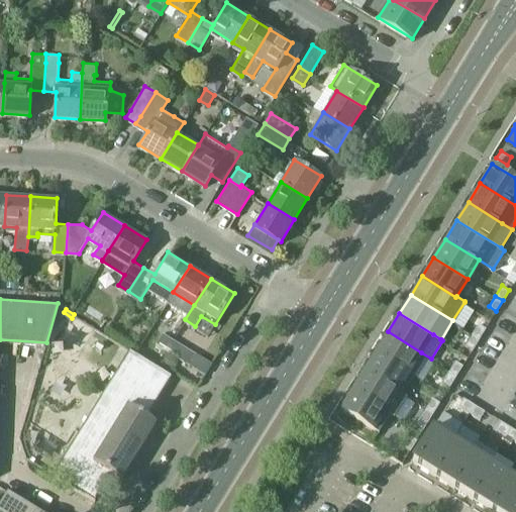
[(479,322),(472,332),(480,337),(486,326),(479,322)]
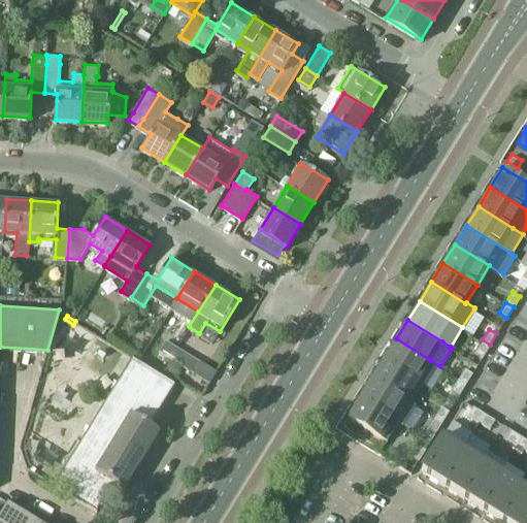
[(161,350),(171,356),(177,345),(167,338),(161,350)]
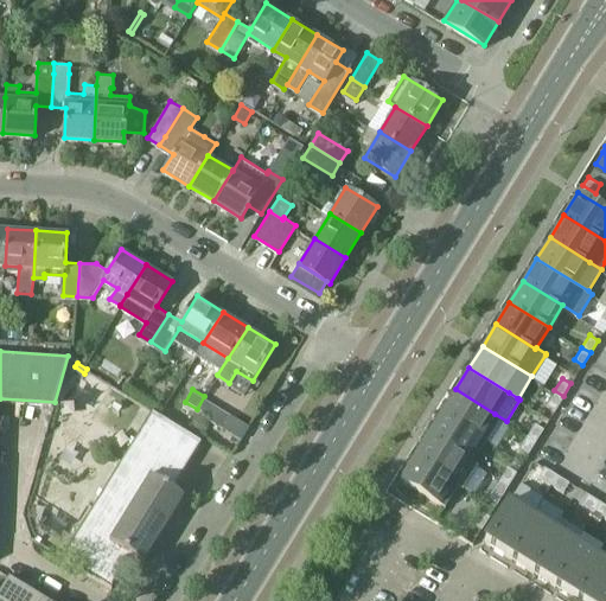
[(455,389),(441,411),(486,439),(496,445),(509,424),(506,422),(506,421),(495,414),(455,389)]
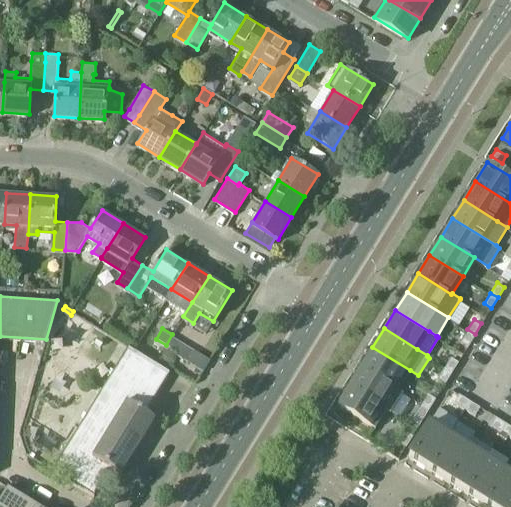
[(467,329),(461,340),(468,344),(475,334),(467,329)]
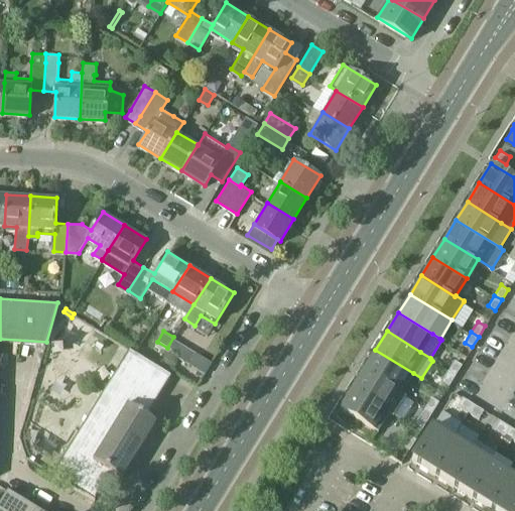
[(197,351),(173,337),(167,348),(189,362),(197,351)]
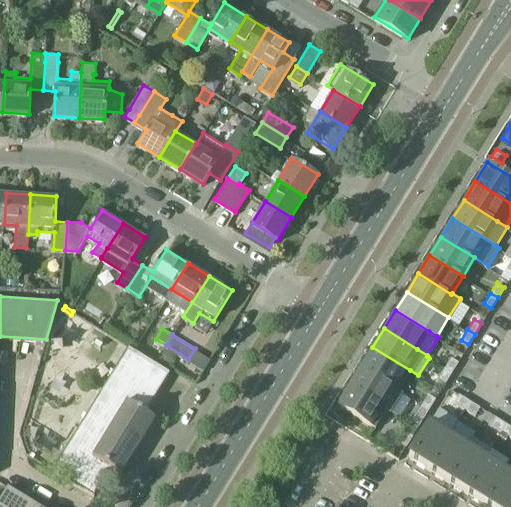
[(121,472),(143,435),(155,416),(146,411),(171,370),(129,344),(53,468),(95,494),(112,466),(121,472)]
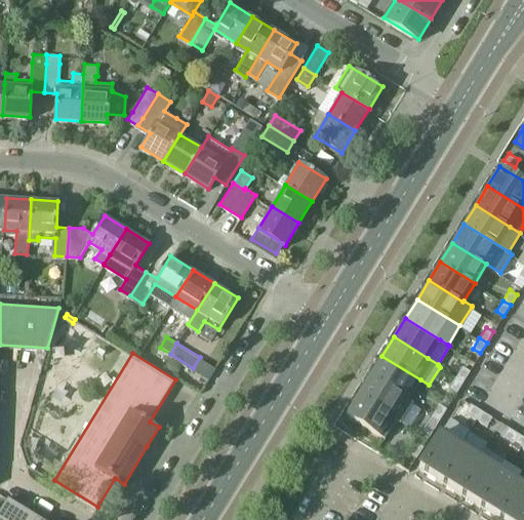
[(381,356),(370,374),(409,398),(409,397),(420,380),(381,356)]
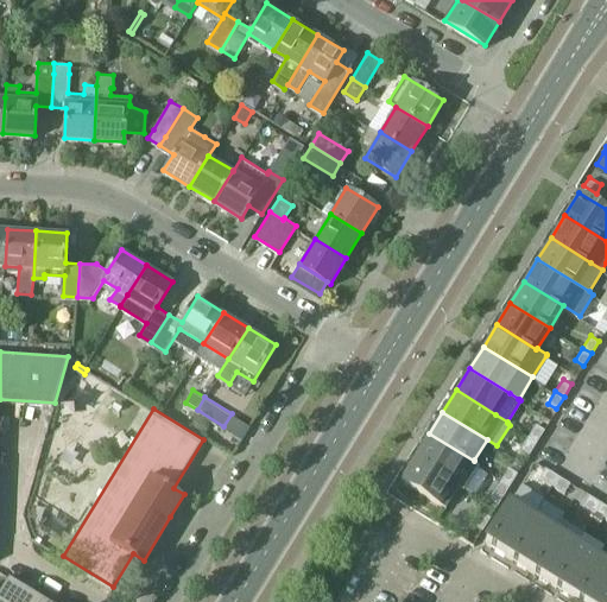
[(197,413),(191,423),(204,430),(210,422),(197,413)]
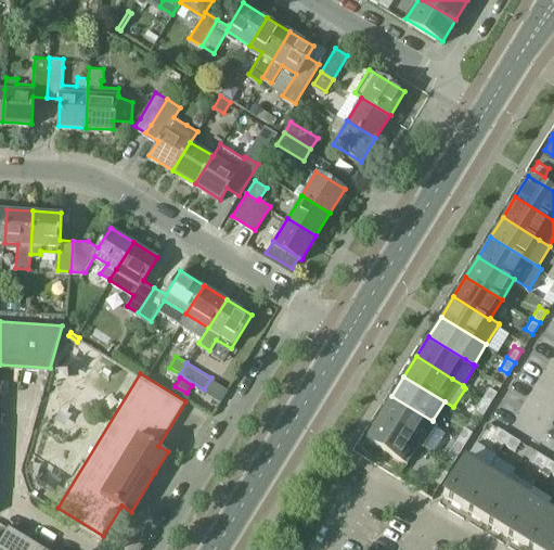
[(489,385),(482,397),(490,403),(498,391),(489,385)]
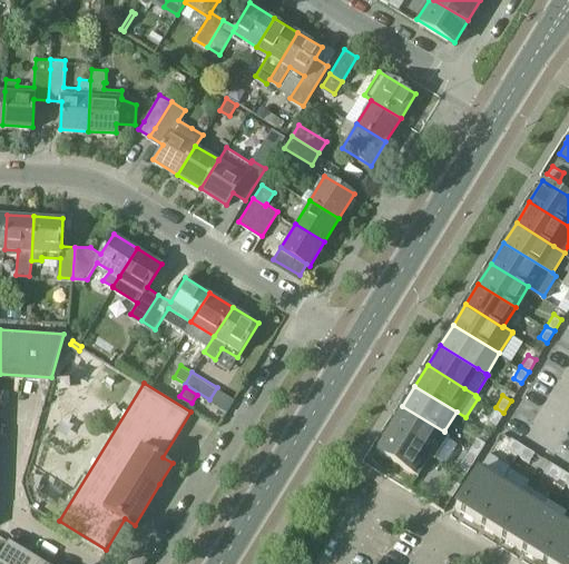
[(402,406),(390,426),(431,453),(433,455),(435,456),(435,455),(449,435),(449,434),(444,431),(444,432),(402,406)]
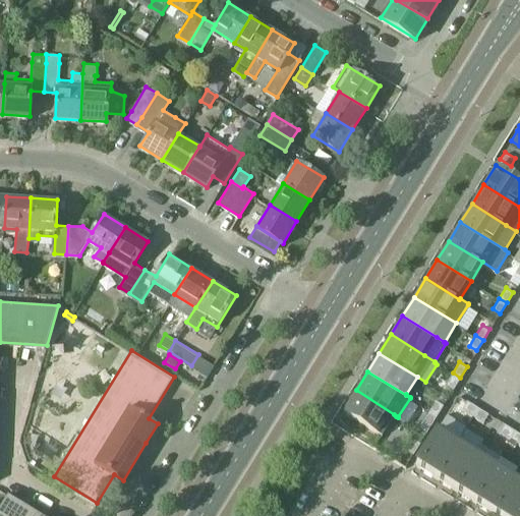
[(453,373),(446,383),(454,388),(460,378),(453,373)]
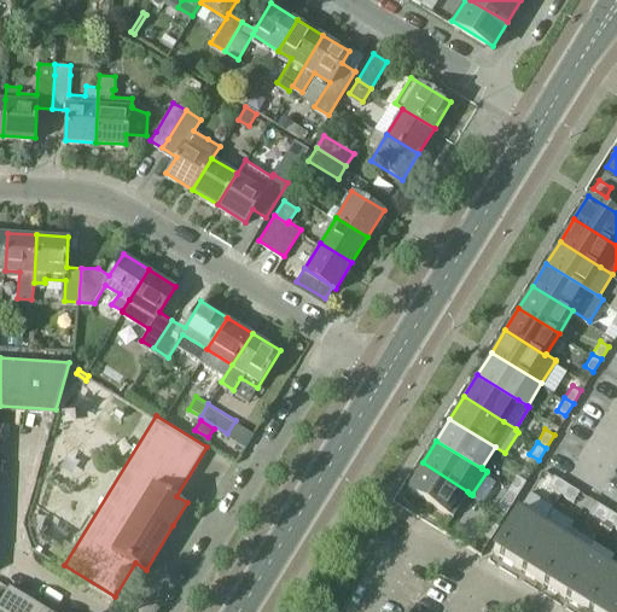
[(423,462),(408,485),(453,514),(467,491),(423,462)]
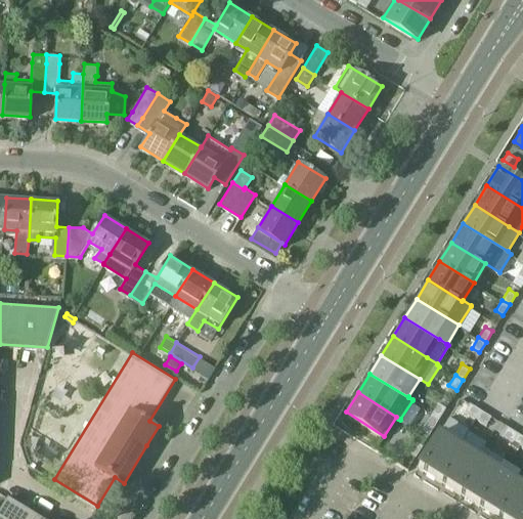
[(438,401),(432,413),(439,417),(446,406),(438,401)]
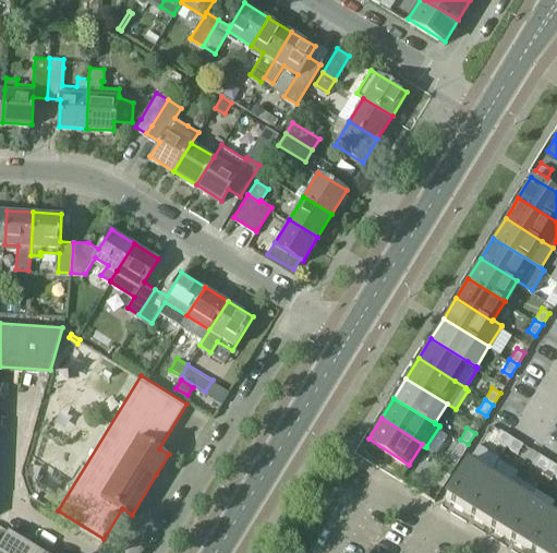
[(500,428),(495,436),(507,443),(512,435),(500,428)]
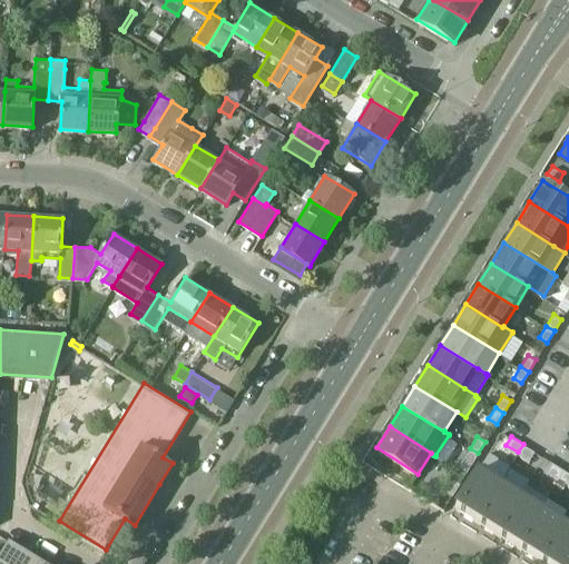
[(523,444),(518,452),(530,459),(535,451),(523,444)]
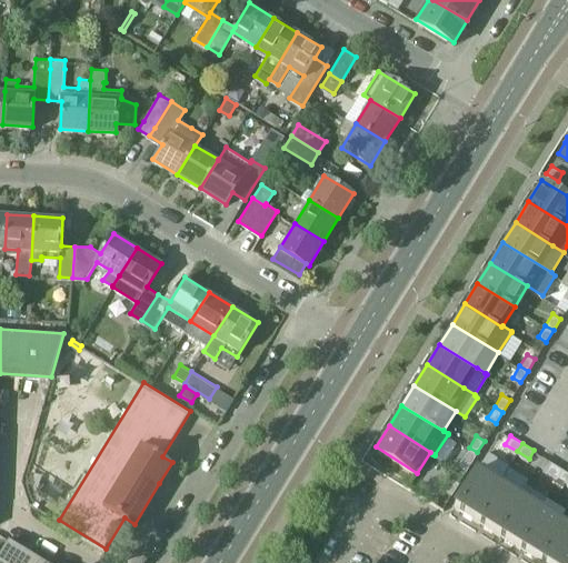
[(469,448),(461,459),(470,464),(477,452),(469,448)]
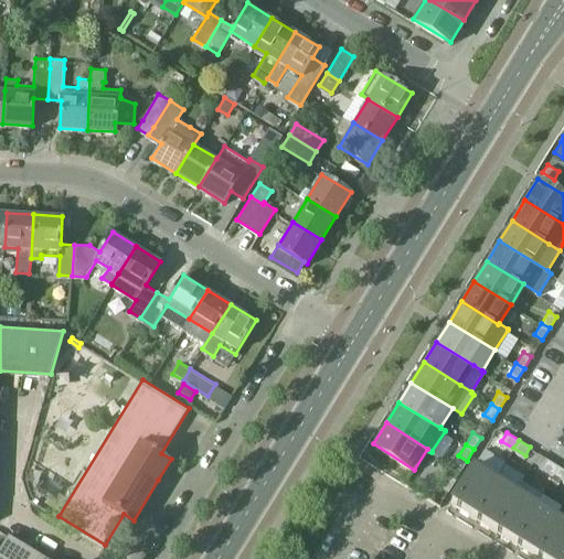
[(477,460),(451,501),(472,514),(498,473),(498,472),(506,459),(486,447),(477,460)]
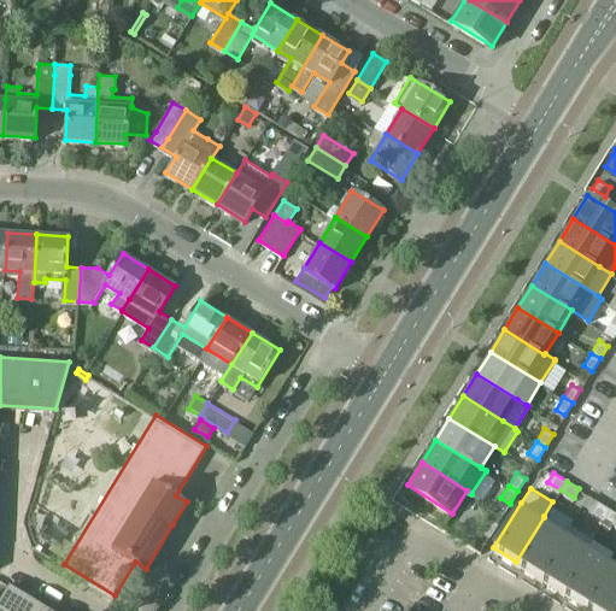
[(598,500),(592,510),(605,517),(610,509),(598,500)]
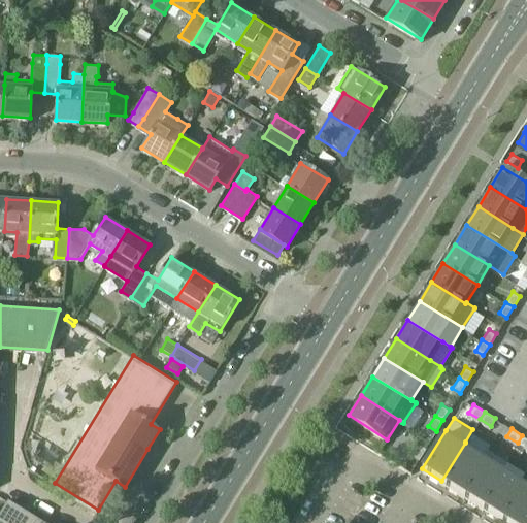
[(526,437),(522,435),(518,443),(526,448),(526,437)]
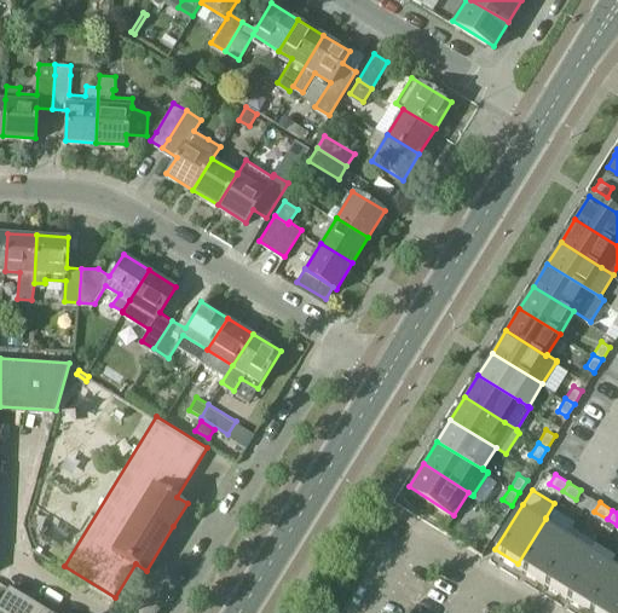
[(490,519),(483,532),(491,538),(500,525),(490,519)]
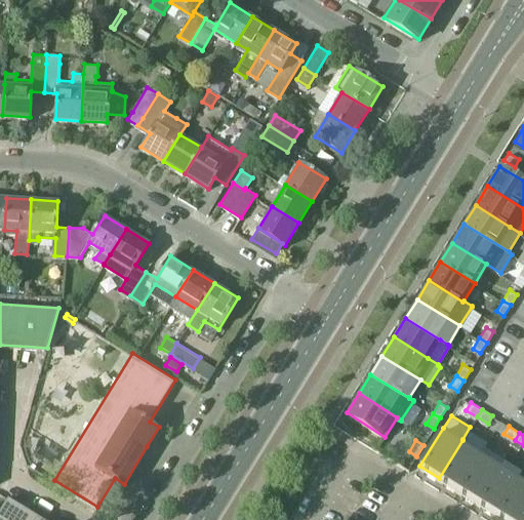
[(462,440),(439,478),(457,490),(479,455),(482,451),(462,440)]
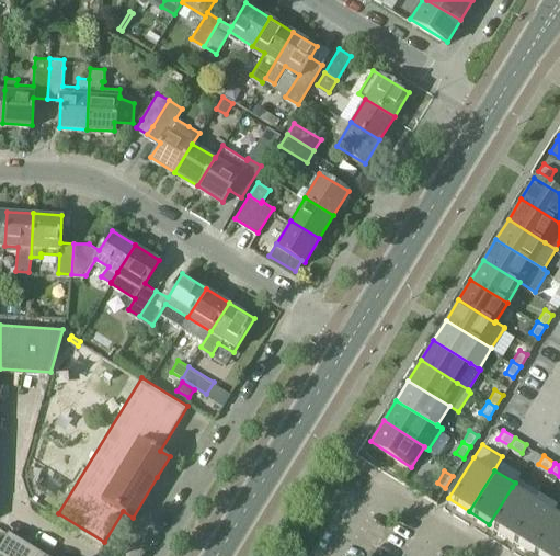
[(512,487),(489,524),(510,536),(532,499),(539,488),(518,476),(515,483),(512,487)]
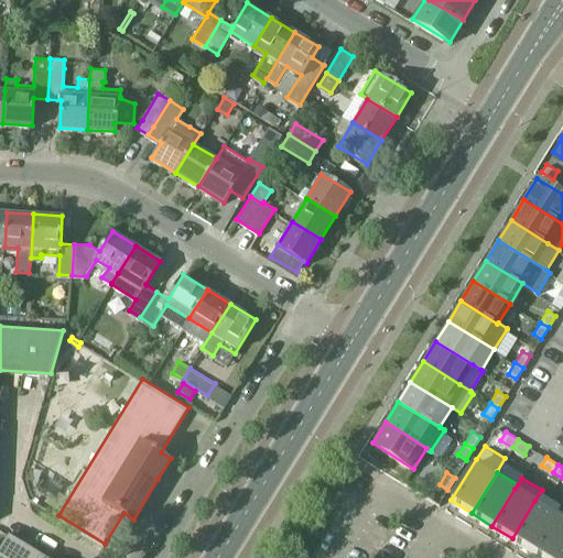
[(534,501),(512,538),(532,550),(555,514),(534,501)]
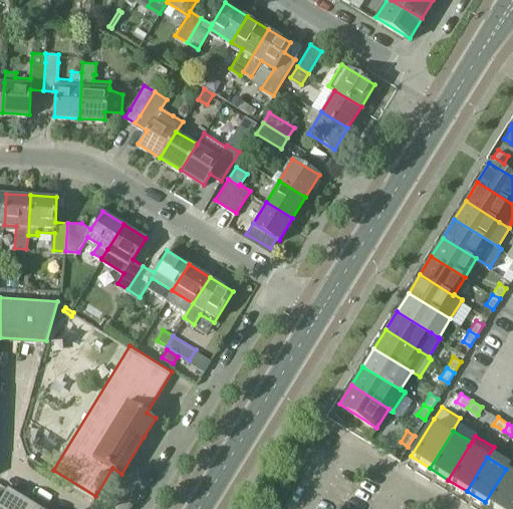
[(512,472),(506,469),(485,502),(495,508),(505,508),(512,498),(512,472)]
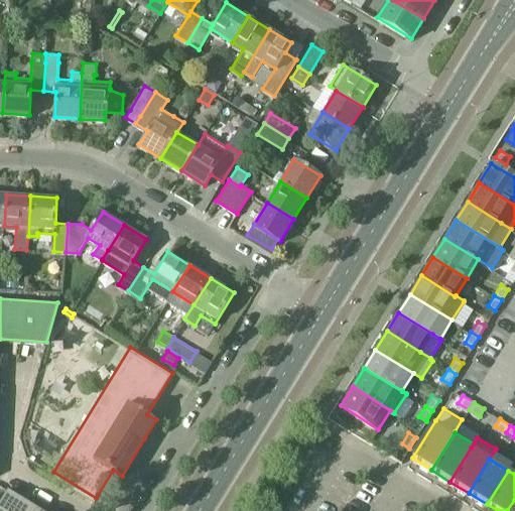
[(0,510),(43,510),(8,489),(0,501),(0,510)]
